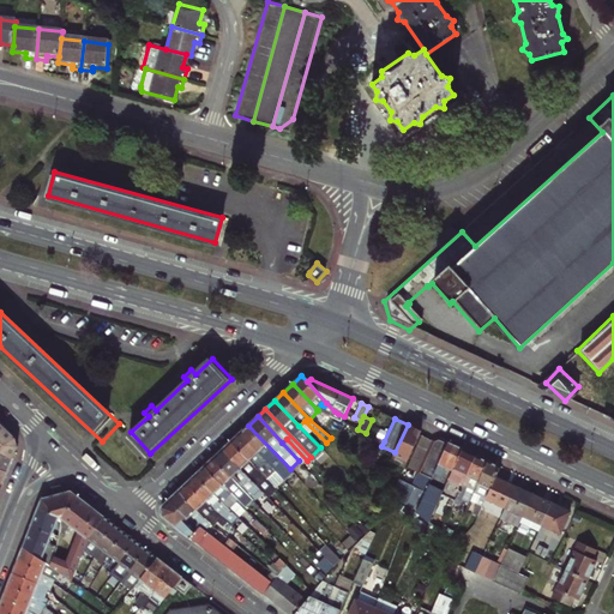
[(0,423),(0,451),(12,457),(16,446),(13,437),(0,423)]
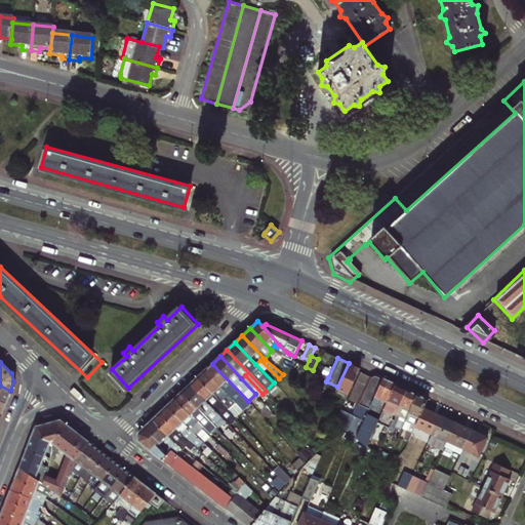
[(204,371),(226,393),(230,389),(232,391),(230,393),(245,408),(250,404),(248,401),(212,364),(204,371)]
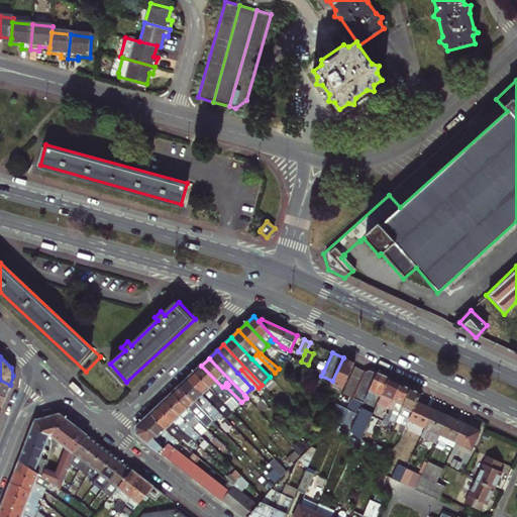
[(232,398),(222,387),(201,366),(194,373),(215,394),(219,390),(229,401),(232,398)]
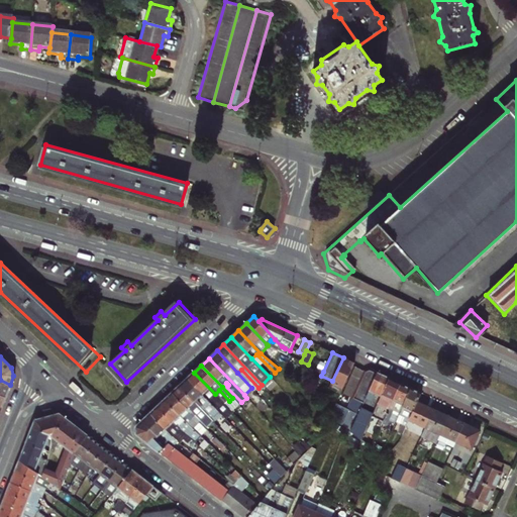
[(365,372),(354,367),(342,395),(351,399),(365,372)]
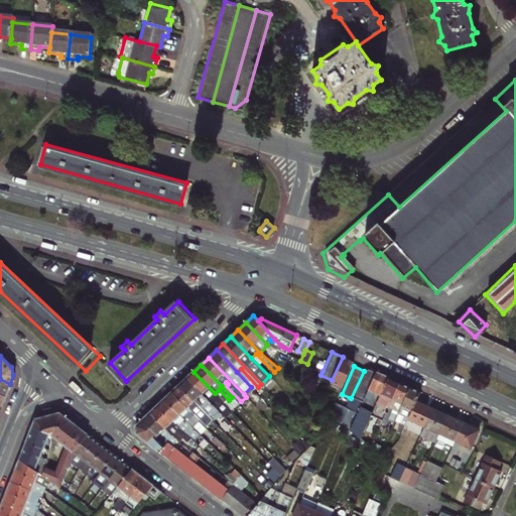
[(349,430),(377,373),(370,370),(364,371),(351,398),(353,399),(349,408),(346,407),(335,402),(330,414),(344,427),(349,430)]
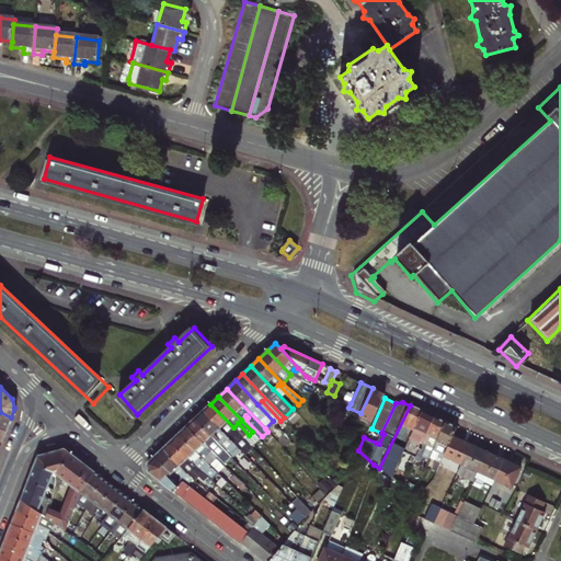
[(210,404),(203,412),(225,435),(229,432),(240,443),(243,439),(233,427),(210,404)]
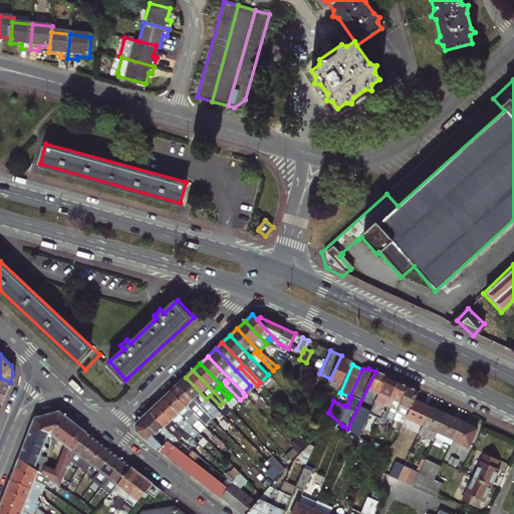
[(387,376),(375,371),(347,429),(358,437),(367,420),(387,376)]
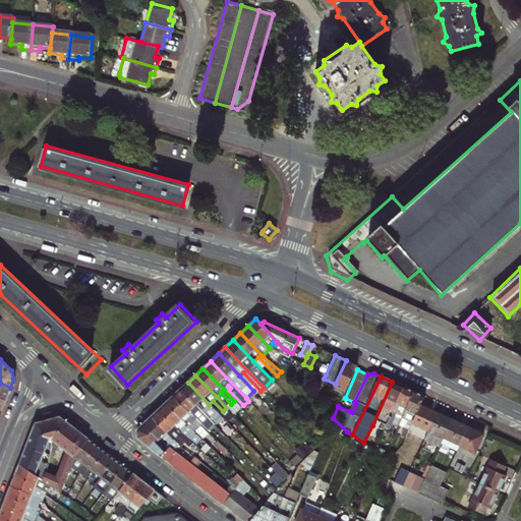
[(392,382),(372,425),(384,429),(385,427),(404,387),(392,382)]
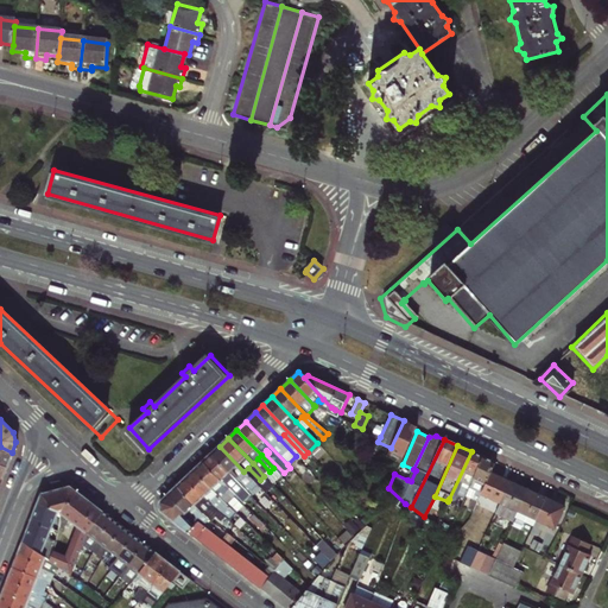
[(0,463),(6,466),(12,453),(0,447),(0,463)]
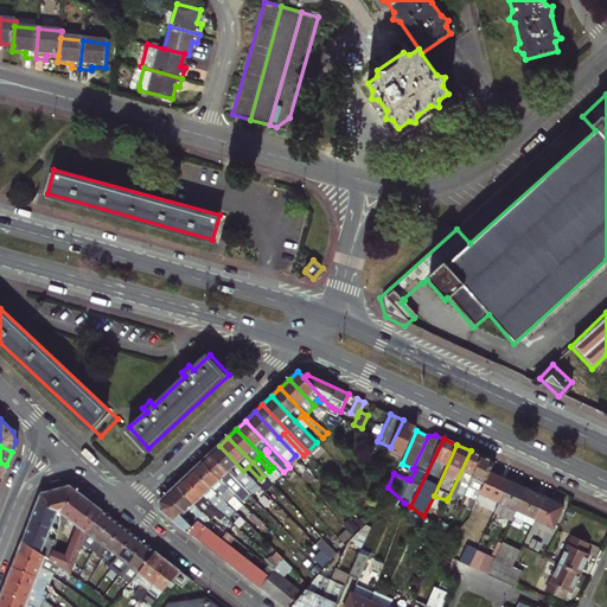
[(243,471),(219,446),(210,454),(249,494),(251,498),(261,490),(243,471)]
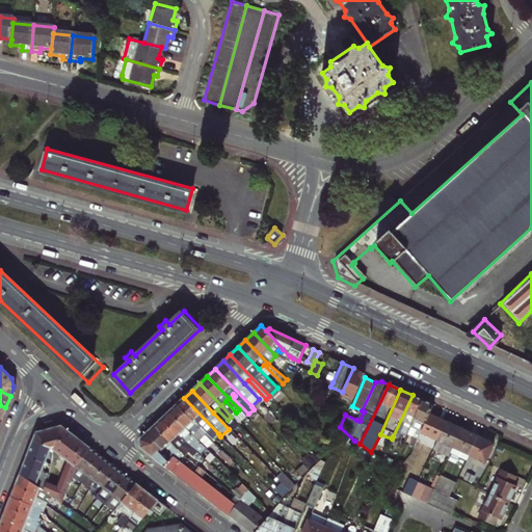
[(422,400),(413,395),(393,436),(398,439),(400,434),(405,436),(406,434),(422,400)]
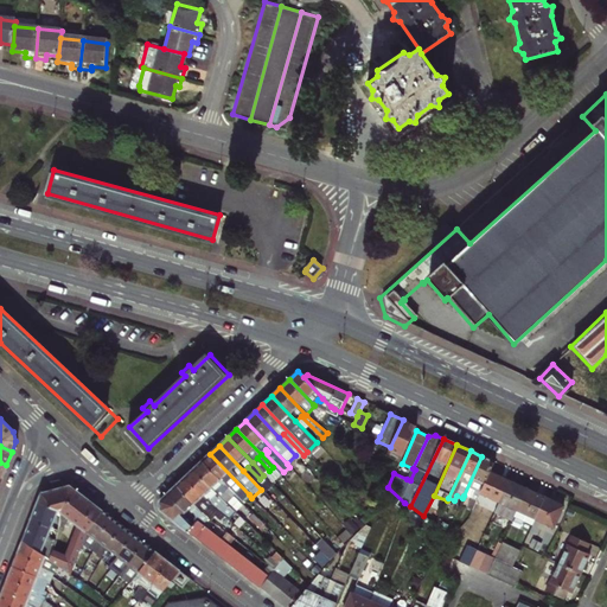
[(210,454),(202,461),(234,496),(241,489),(247,496),(249,494),(210,454)]
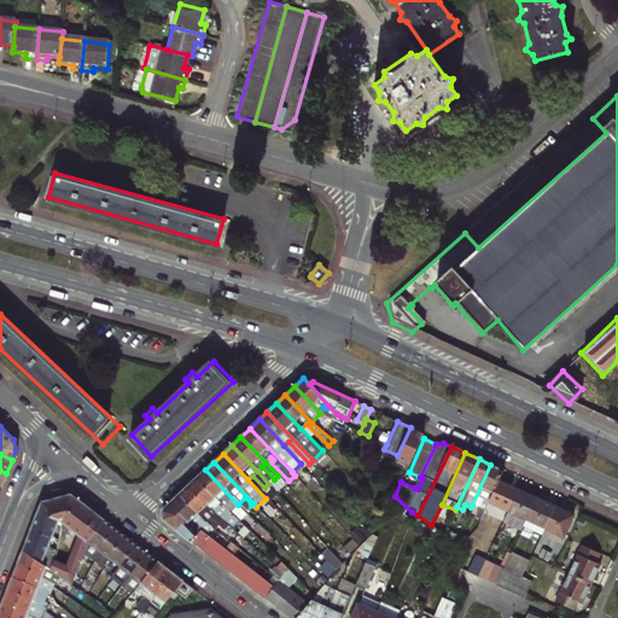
[(490,465),(472,505),(478,507),(473,516),(482,519),(489,502),(500,481),(505,471),(490,465)]
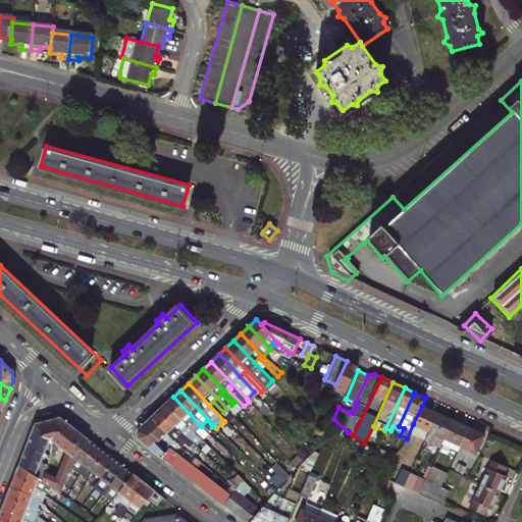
[(201,426),(173,397),(165,405),(189,429),(195,435),(198,431),(200,433),(204,429),(201,426)]
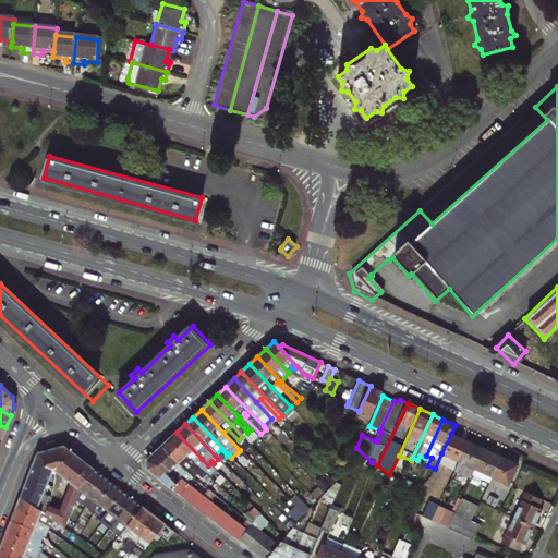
[(177,433),(169,439),(201,472),(208,465),(202,459),(177,433)]
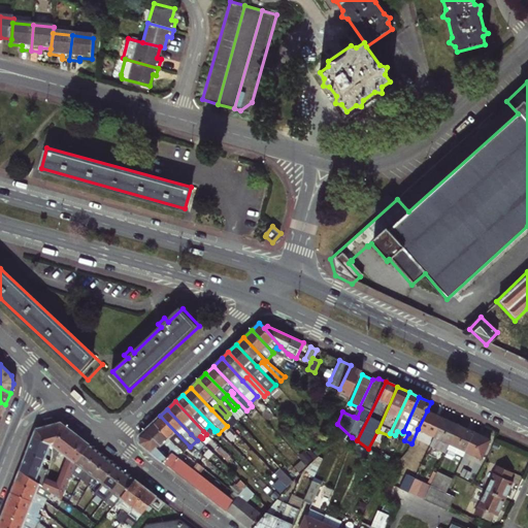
[(427,410),(418,429),(433,436),(441,418),(427,410)]
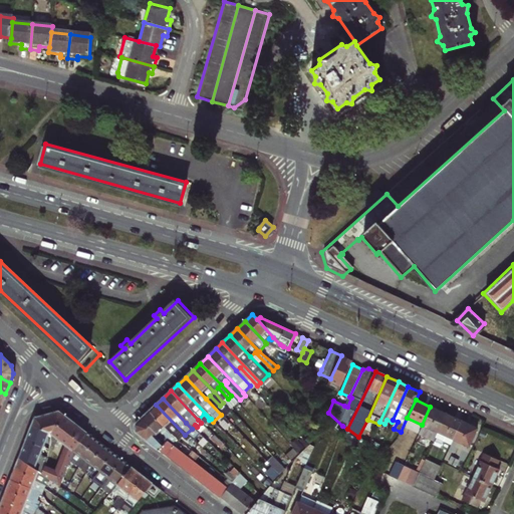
[(185,435),(156,405),(149,412),(171,435),(175,431),(182,438),(185,435)]
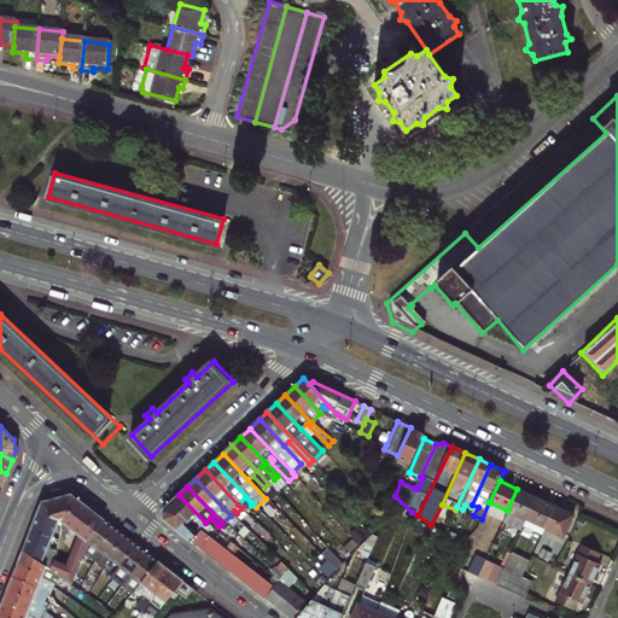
[(507,511),(525,519),(535,497),(517,489),(507,511)]
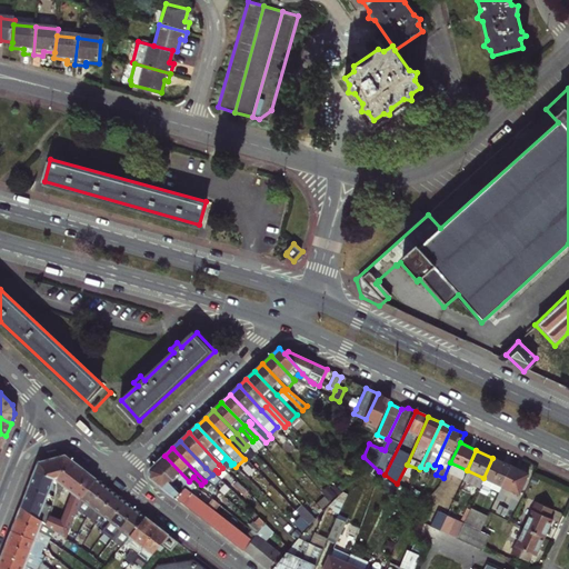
[(39,460),(33,475),(51,481),(53,476),(58,479),(72,461),(66,456),(39,460)]
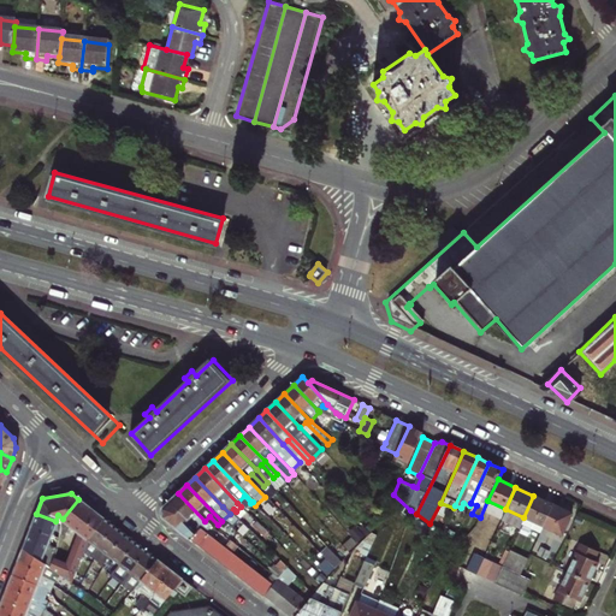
[(205,521),(178,493),(169,503),(191,526),(194,523),(205,533),(212,527),(205,521)]
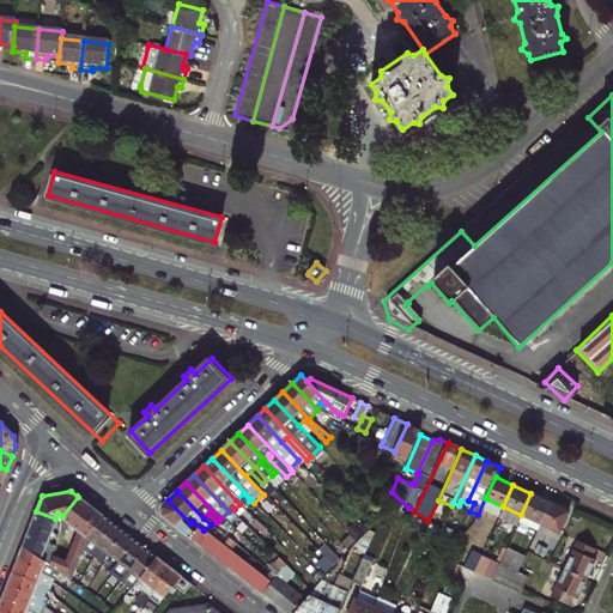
[(530,493),(521,515),(517,522),(536,530),(539,523),(550,503),(530,493)]
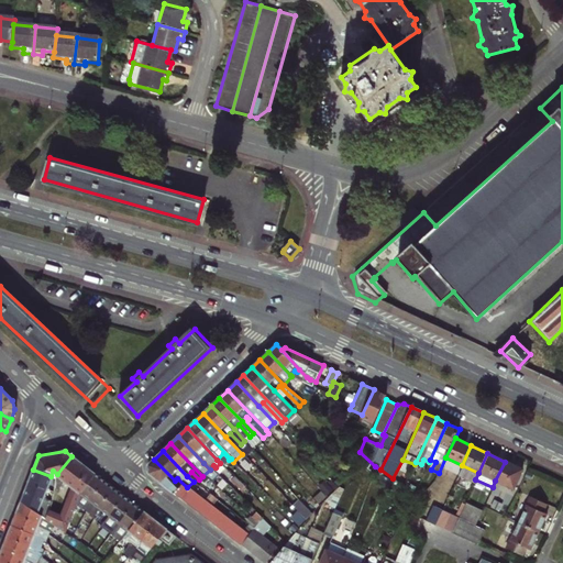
[(55,477),(62,481),(70,487),(61,512),(48,508),(45,517),(50,520),(56,523),(66,530),(75,507),(80,493),(95,474),(72,456),(57,474),(55,477)]
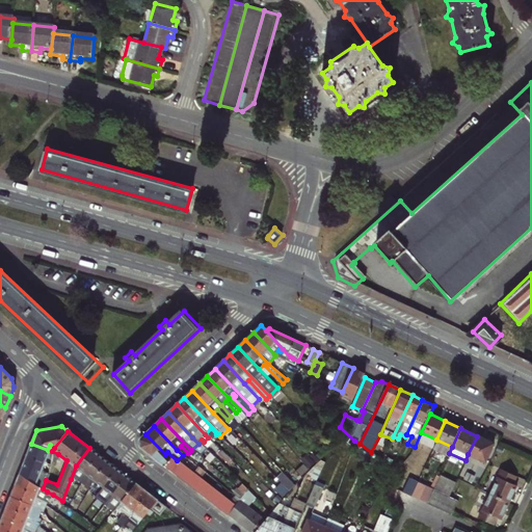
[(235,504),(177,460),(167,452),(165,454),(145,434),(140,439),(139,448),(227,515),(228,513),(235,504)]
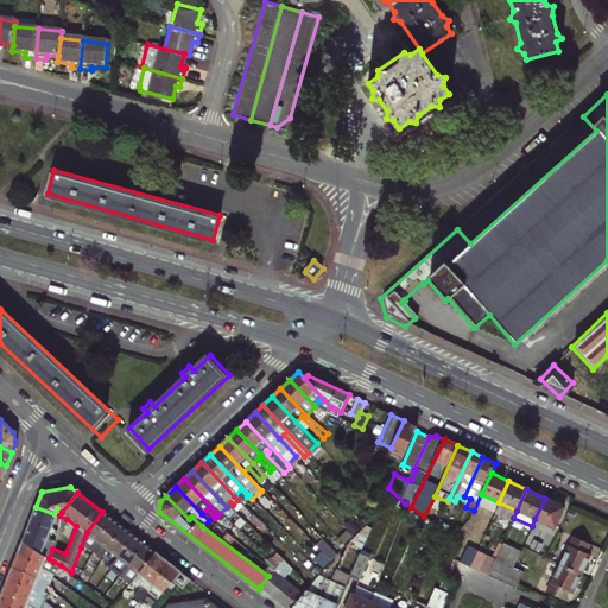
[(545,499),(534,519),(555,529),(564,507),(545,499)]
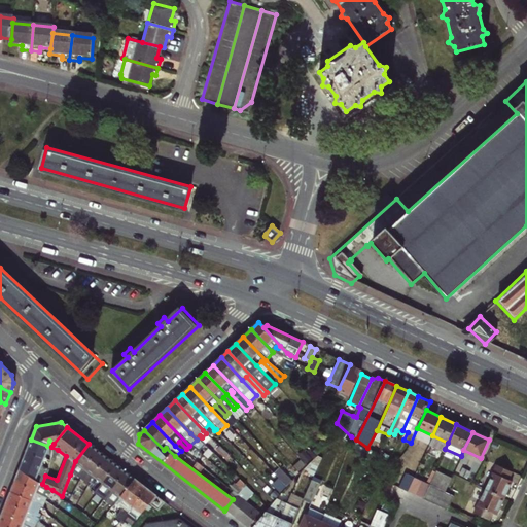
[(51,448),(47,446),(31,440),(26,452),(42,458),(49,460),(51,448)]
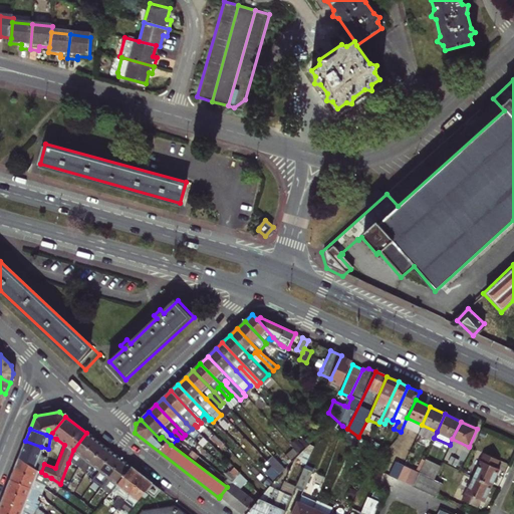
[(73,450),(68,463),(74,467),(95,440),(86,433),(73,450)]
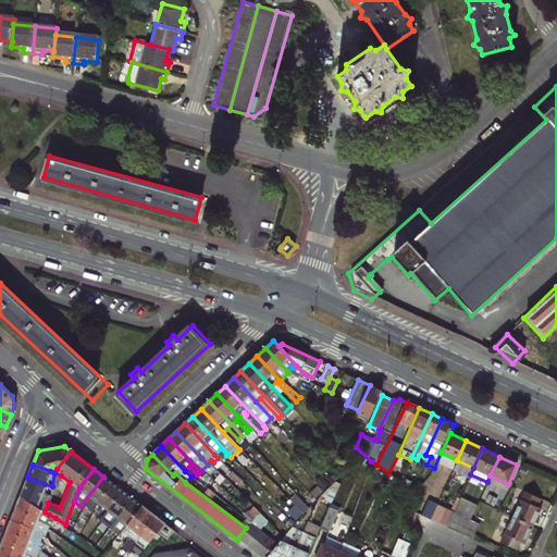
[(374,470),(371,478),(380,482),(384,474),(374,470)]
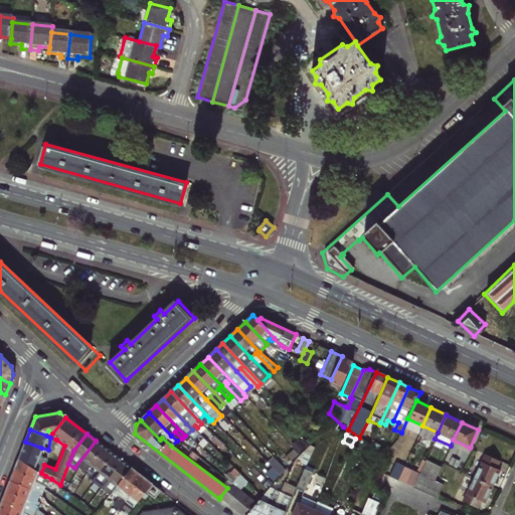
[(106,448),(96,441),(74,468),(77,471),(83,476),(106,448)]
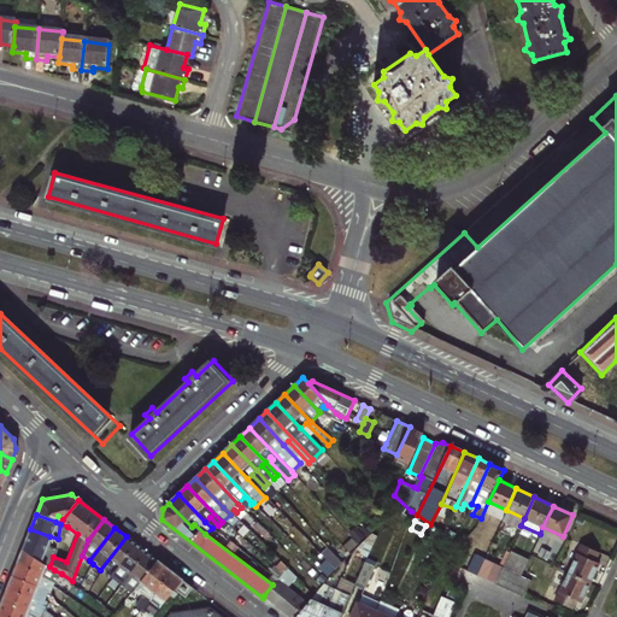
[(58,539),(50,536),(30,529),(23,550),(50,566),(53,557),(57,551),(58,539)]
